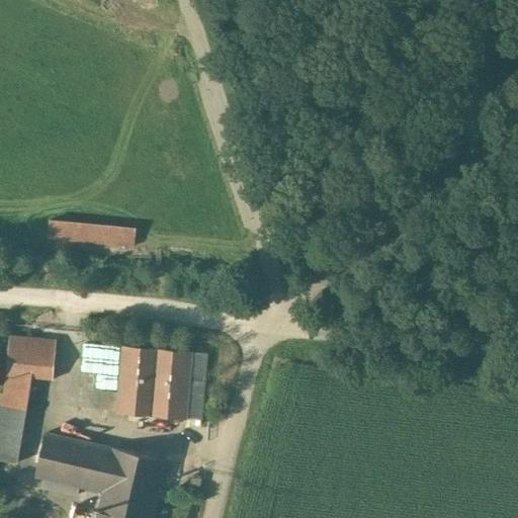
[(137,228),(49,221),(48,242),(135,248),(137,228)]
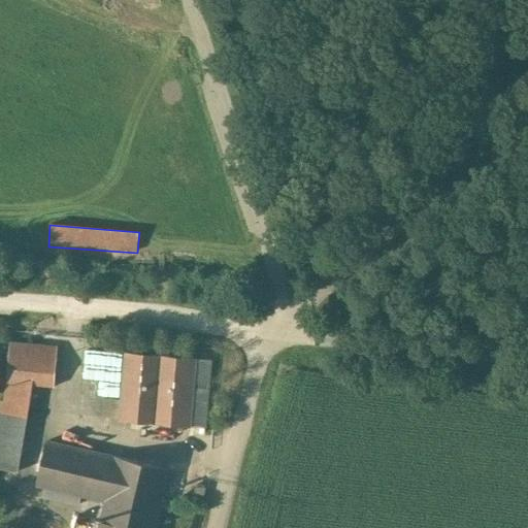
[(57,348),(10,343),(7,383),(32,385),(54,387),(57,348)]
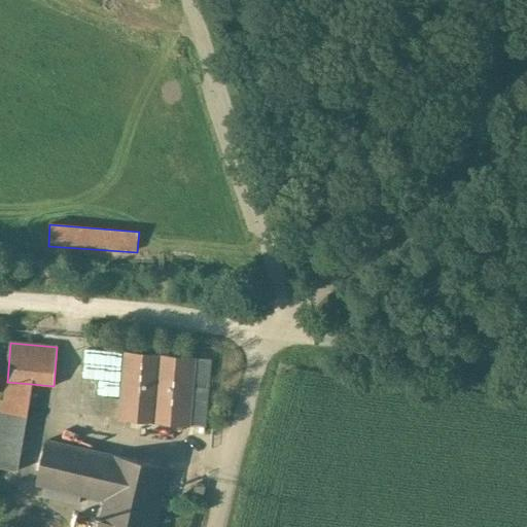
[(194,358),(127,352),(120,419),(187,424),(194,358)]
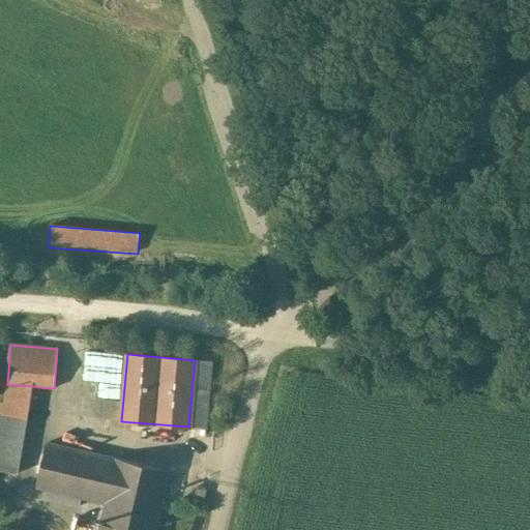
[(32,386),(7,384),(4,402),(0,401),(0,470),(19,473),(32,386)]
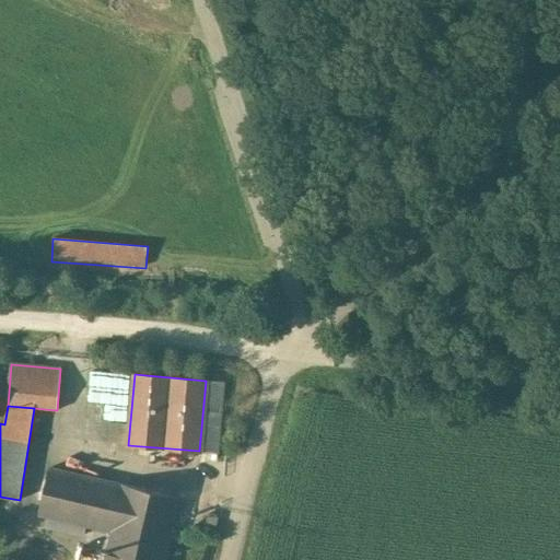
[(178,497),(123,483),(123,485),(49,467),(38,513),(47,515),(85,525),(112,531),(104,559),(164,559),(172,526),(190,531),(197,502),(178,498),(178,497)]
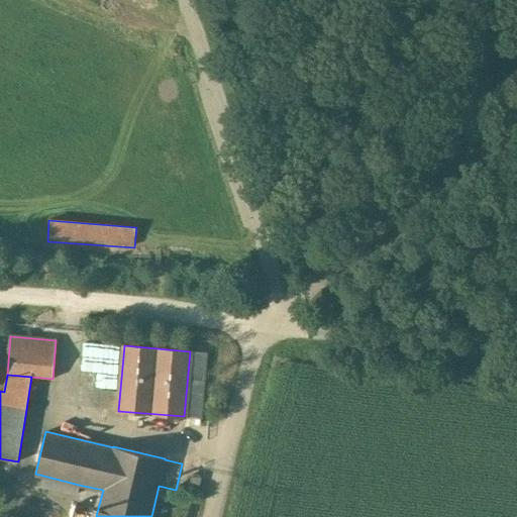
[(79,485),(43,476),(41,486),(77,494),(79,485)]
